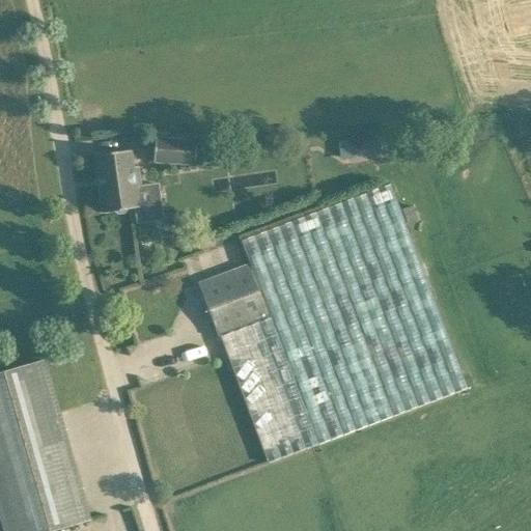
[(352,140),(354,159),(389,154),(387,136),(352,140)]
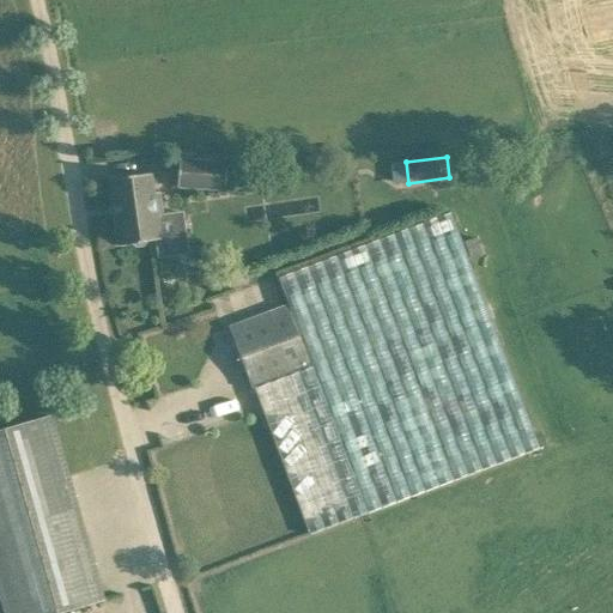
[(177,161),(176,187),(224,190),(226,163),(177,161)]
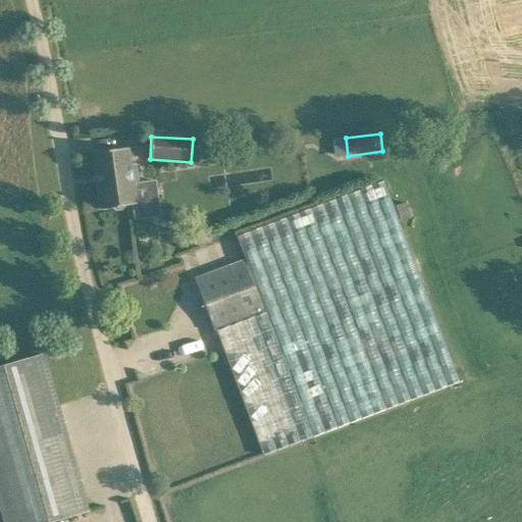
[(127,148),(112,150),(92,153),(100,210),(112,208),(115,210),(121,209),(123,206),(136,205),(133,186),(138,186),(135,165),(129,165),(127,148)]
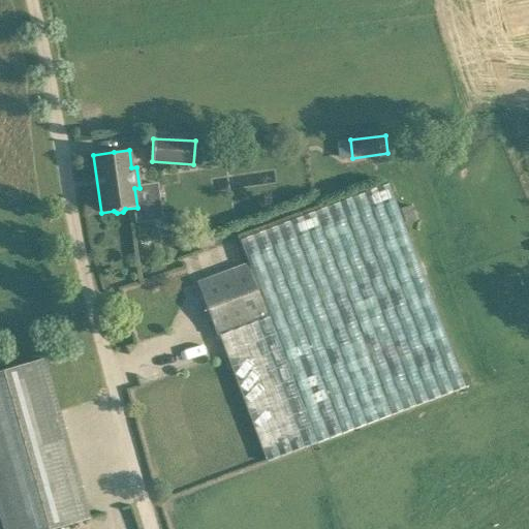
[(196,281),(217,336),(219,335),(231,369),(226,370),(229,377),(234,375),(266,461),(464,387),(387,184),(239,240),(247,262),(196,281)]
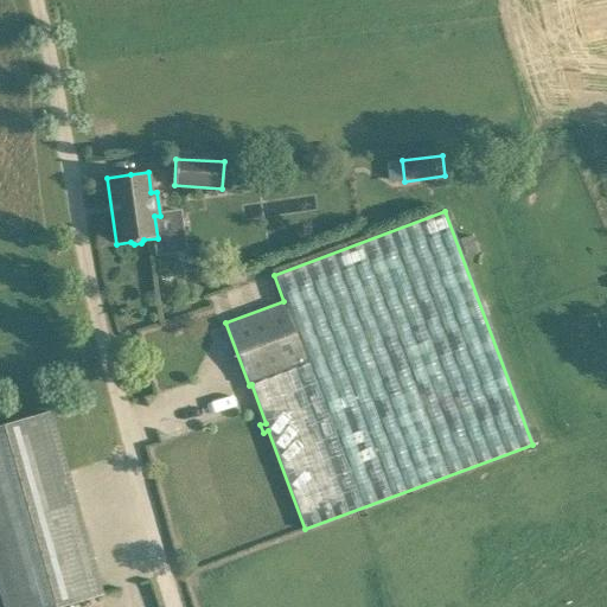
[(48,411),(0,426),(0,588),(5,606),(55,606),(101,594),(48,411)]
